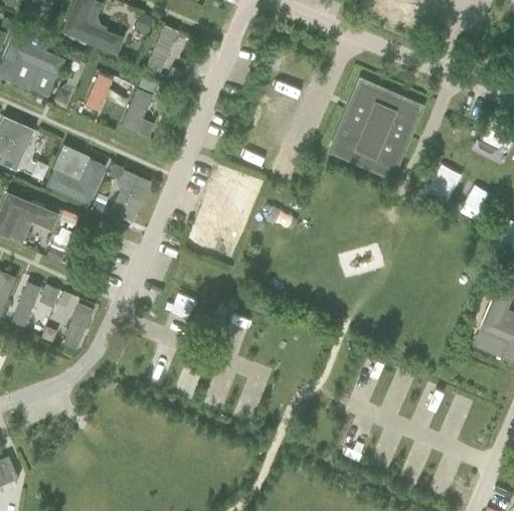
[(1,0),(0,3),(15,9),(18,0),(1,0)]
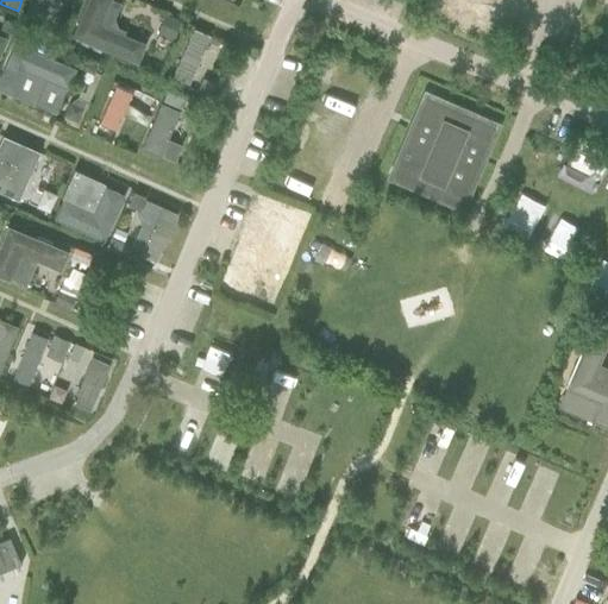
[(50,18),(57,0),(33,0),(30,10),(50,18)]
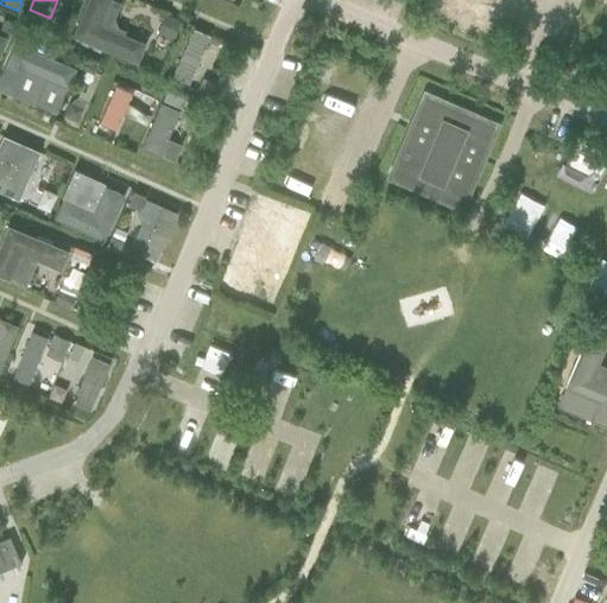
[(108,26),(119,0),(86,0),(70,38),(139,67),(149,43),(108,26)]
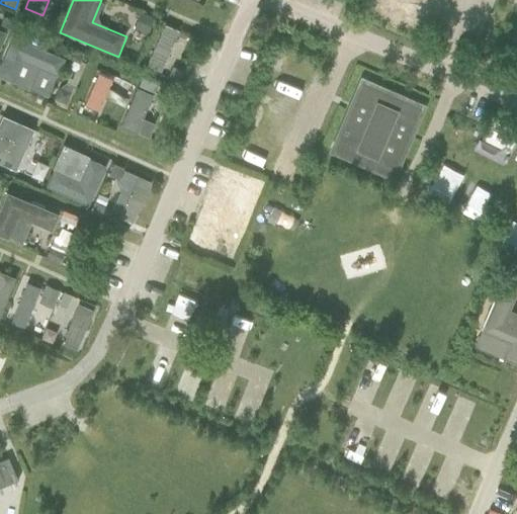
[(49,15),(45,25),(54,29),(58,19),(49,15)]
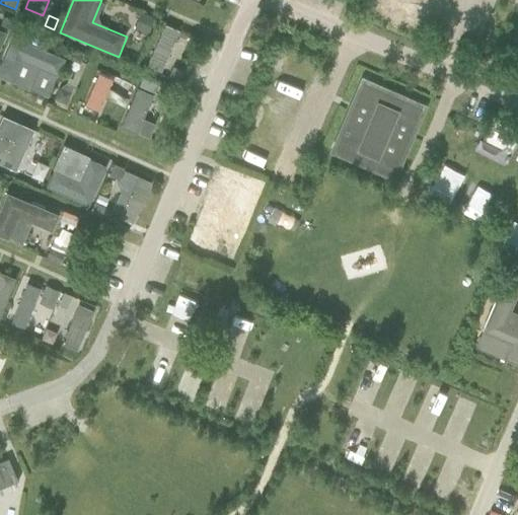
[(140,15),(134,31),(146,37),(153,21),(140,15)]
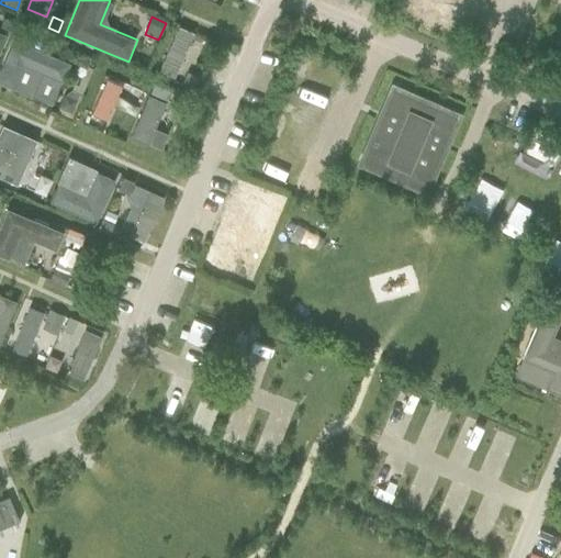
[(2,22),(0,28),(0,30),(11,35),(15,26),(2,22)]
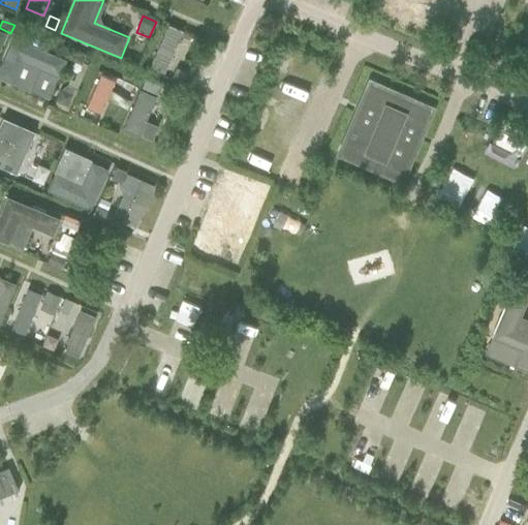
[(169,26),(150,65),(165,72),(185,33),(169,26)]
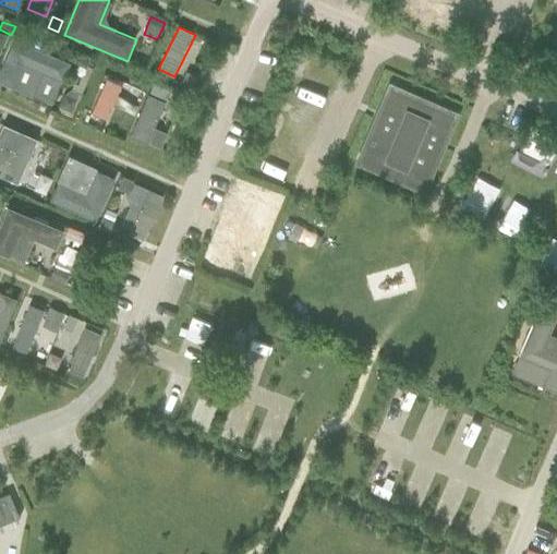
[(0,83),(51,106),(70,63),(14,40),(0,72),(0,83)]
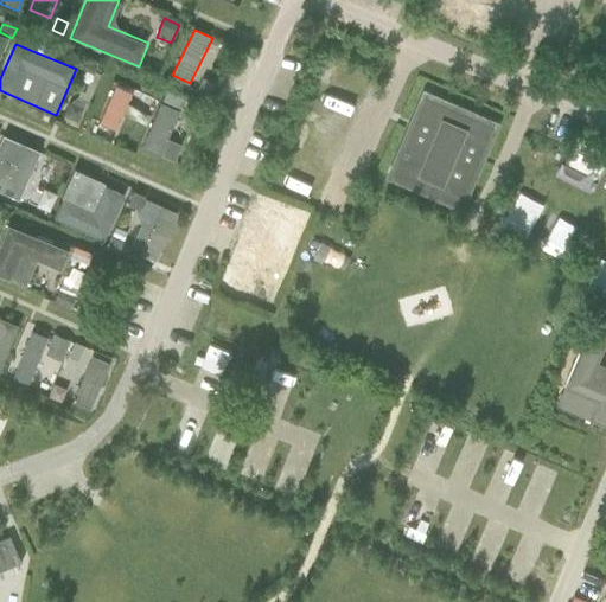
[(202,82),(196,94),(208,98),(212,87),(202,82)]
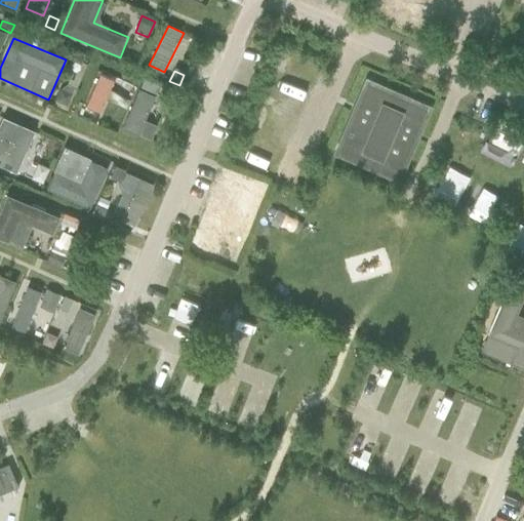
[(102,114),(116,81),(99,74),(85,107),(102,114)]
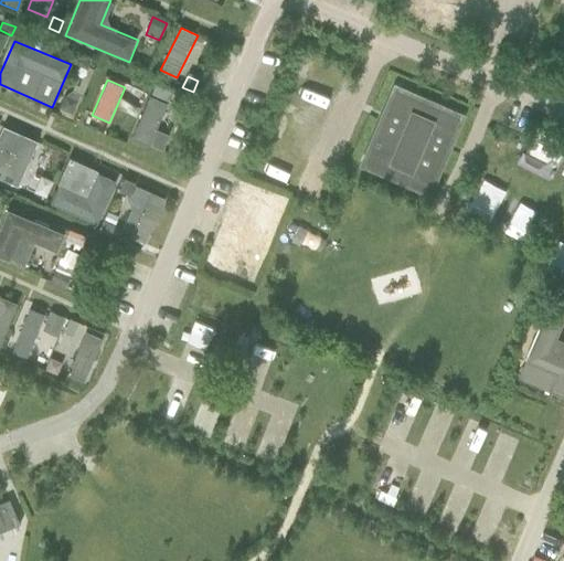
[(131,138),(151,146),(170,103),(150,95),(131,138)]
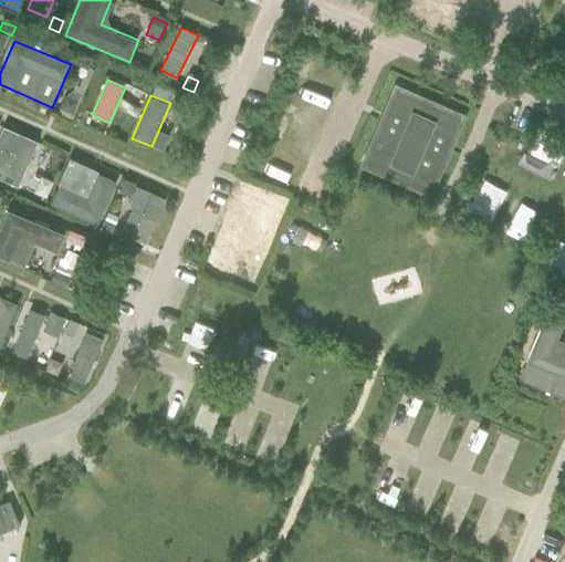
[(395,99),(396,96),(395,96),(364,169),(425,196),(456,123),(427,110),(426,112),(395,99)]
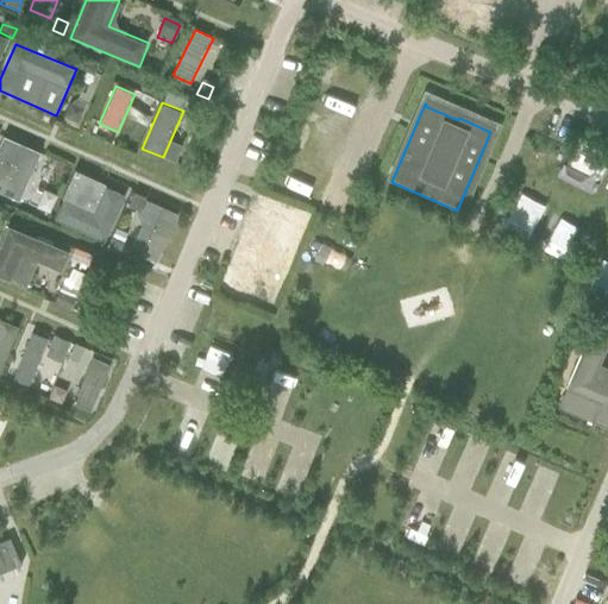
[(68,107),(62,120),(63,120),(75,126),(81,113),(69,108),(68,107)]
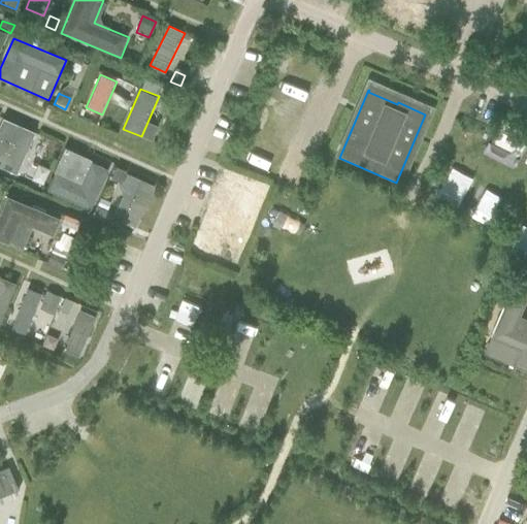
[(0,167),(17,175),(35,132),(3,119),(0,125),(0,167)]
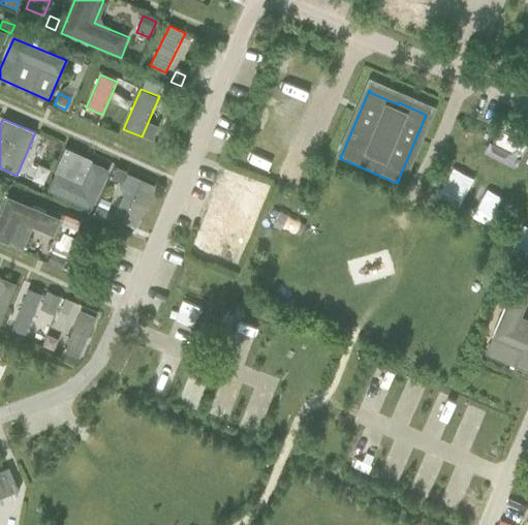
[(486,160),(509,168),(523,134),(499,125),(486,160)]
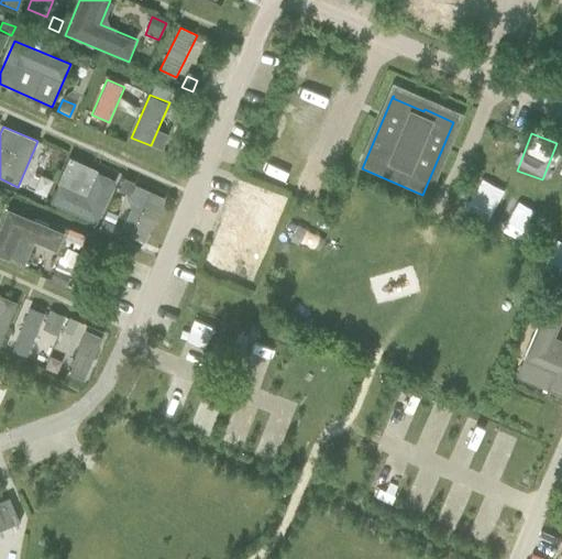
[(50,206),(98,226),(118,178),(68,159),(50,206)]
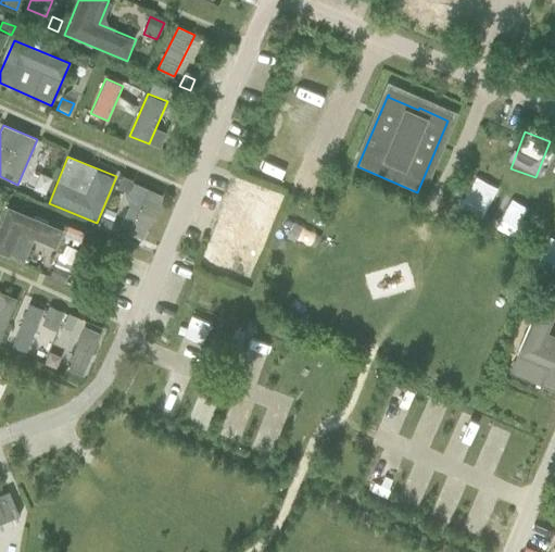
[(42,198),(48,185),(36,178),(30,192),(42,198)]
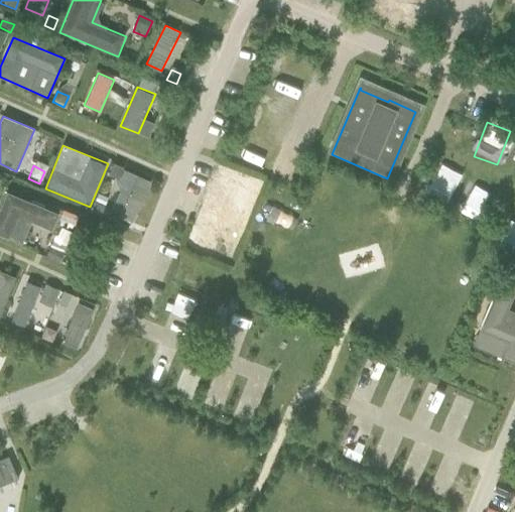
[(112,167),(107,176),(117,181),(121,171),(112,167)]
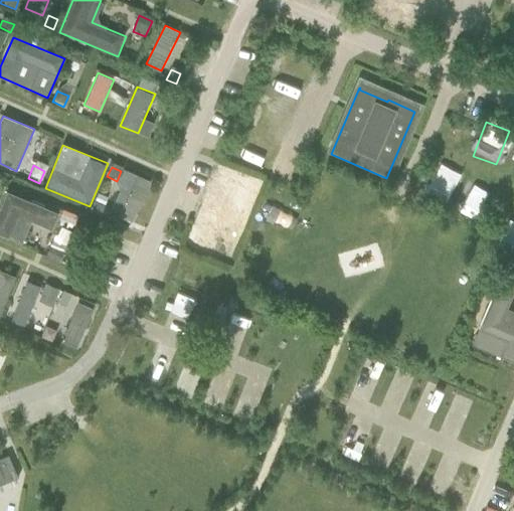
[(226,206),(235,181),(218,175),(198,231),(236,244),(247,214),(226,206)]
